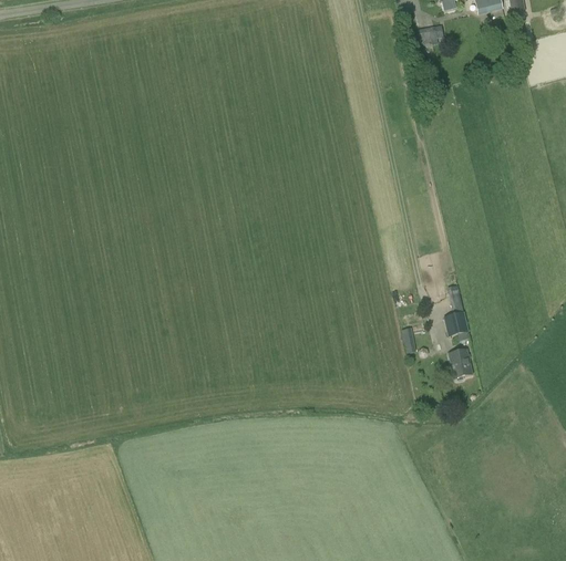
[(475,0),(479,12),(504,6),(502,0),(475,0)]
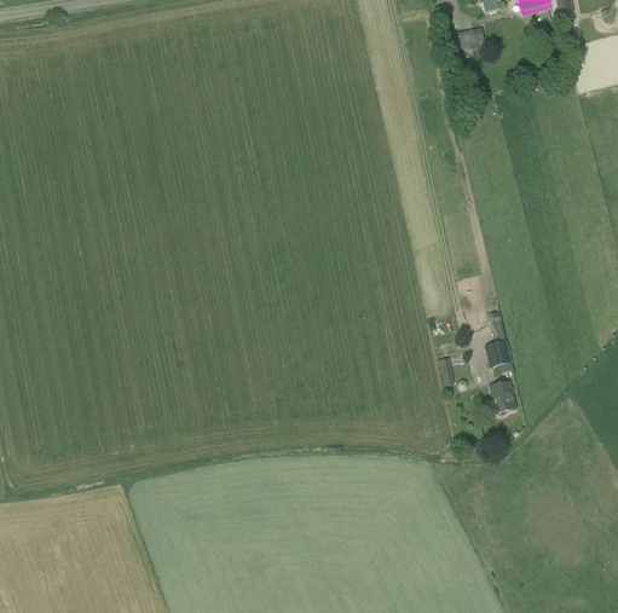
[(556,0),(559,12),(575,9),(572,0),(556,0)]
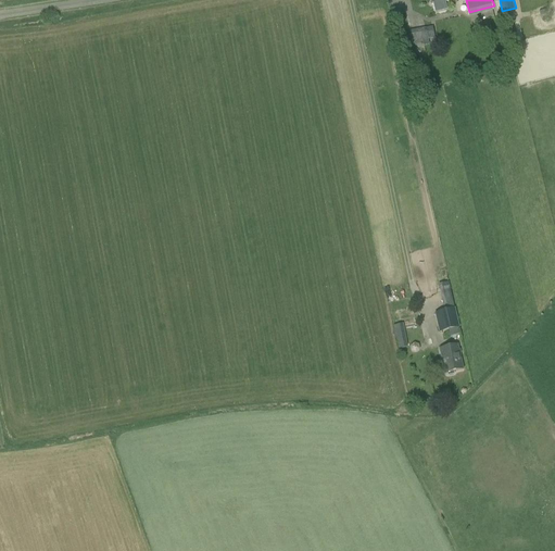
[(433,21),(411,26),(414,40),(437,35),(433,21)]
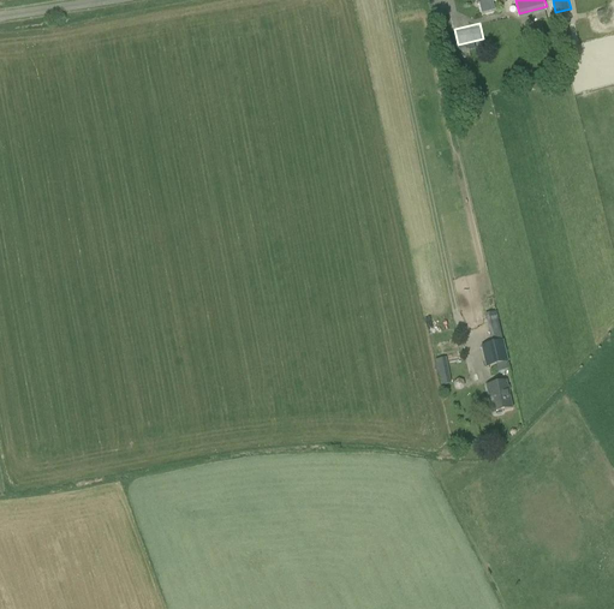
[(510,357),(499,314),(487,316),(492,338),(482,340),(487,363),(510,357)]
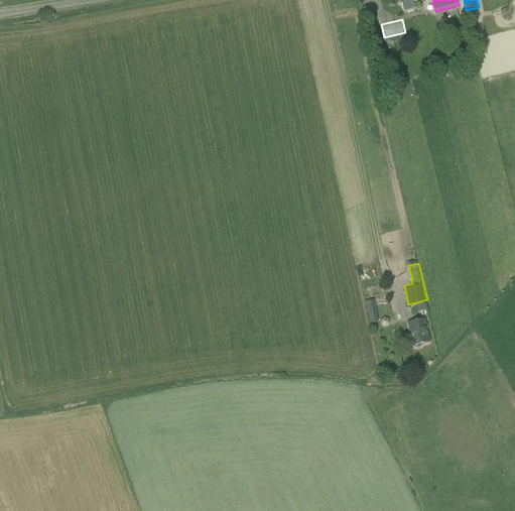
[(374,295),(366,297),(368,304),(376,302),(374,295)]
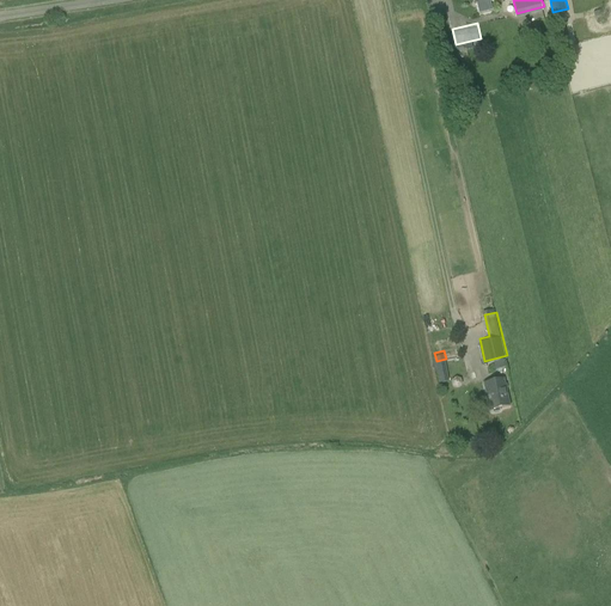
[(457,372),(452,375),(453,381),(459,384),(463,380),(462,374),(457,372)]
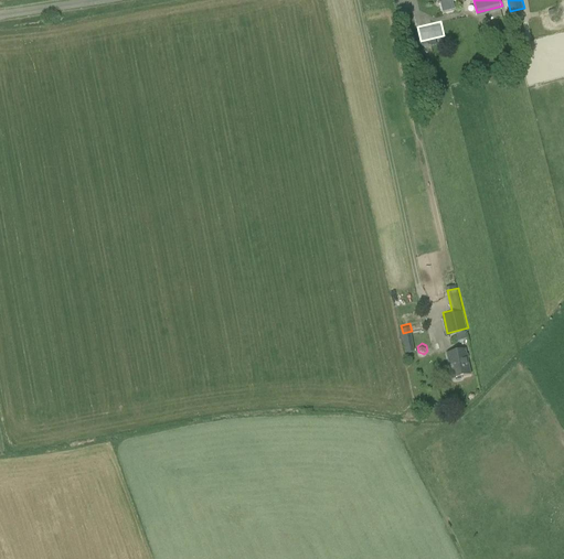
[(453,374),(471,371),(466,345),(447,350),(453,374)]
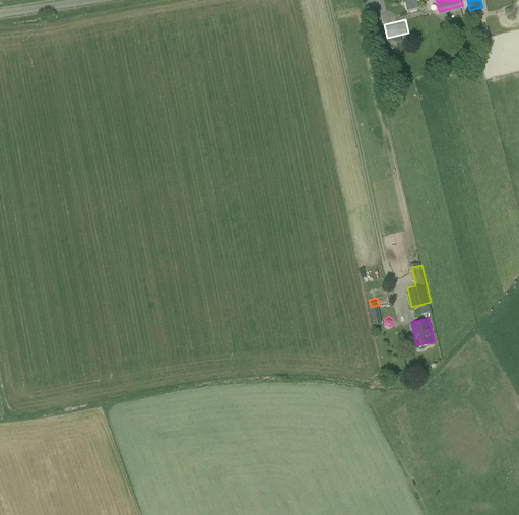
All buildings are outlined.
